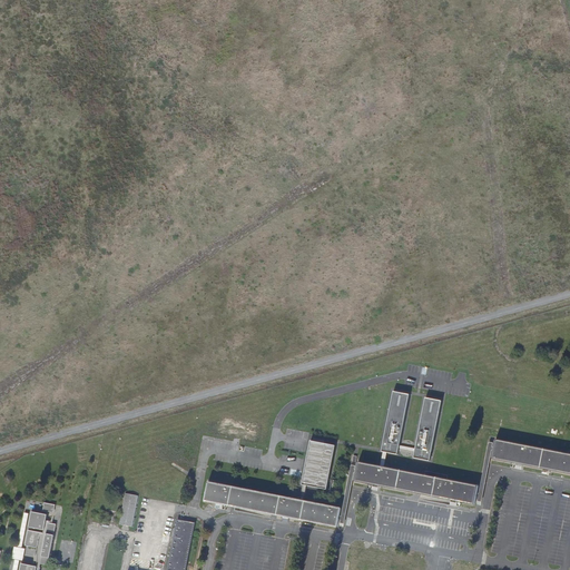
[(491,451),(493,451),(494,448),(489,446),(479,494),(477,494),(479,487),(384,468),(387,453),(397,454),(399,449),(415,451),(414,458),(413,459),(430,461),(442,401),(425,399),(415,449),(399,445),(409,395),(393,392),(382,452),(383,452),(381,467),(359,462),(356,470),(351,469),(341,517),(340,517),(341,509),(208,482),(205,501),(337,528),(338,520),(344,521),(354,473),(356,473),(354,481),(375,485),(454,501),(474,505),(477,498),(479,498),(478,500),(481,501),(491,451)]
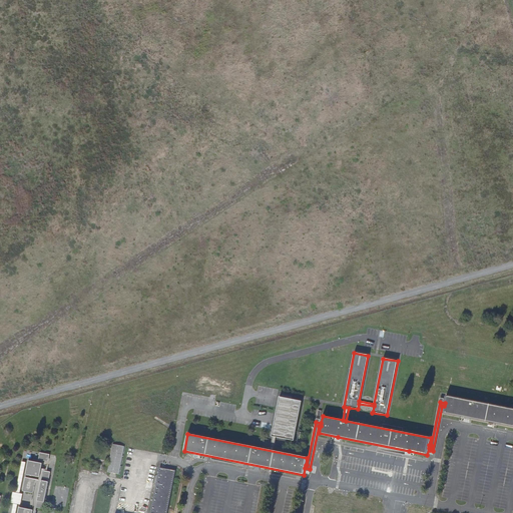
[(295,441),(303,401),(279,396),(272,436),(295,441)]
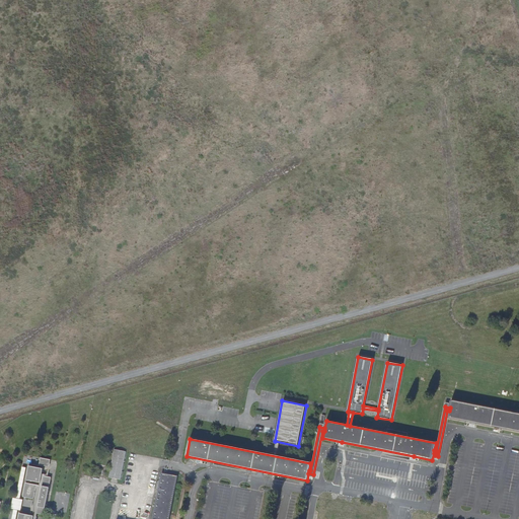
[(518,414),(451,400),(450,408),(449,411),(448,418),(473,423),(518,431),(518,414)]
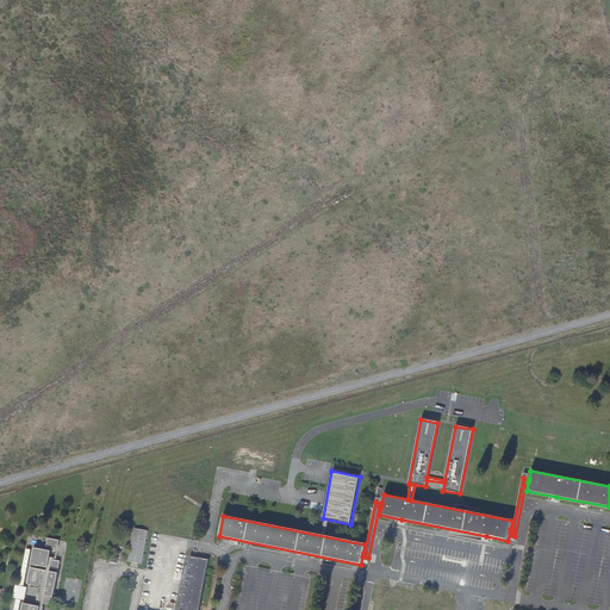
[(134,528),(126,561),(142,564),(148,531),(134,528)]
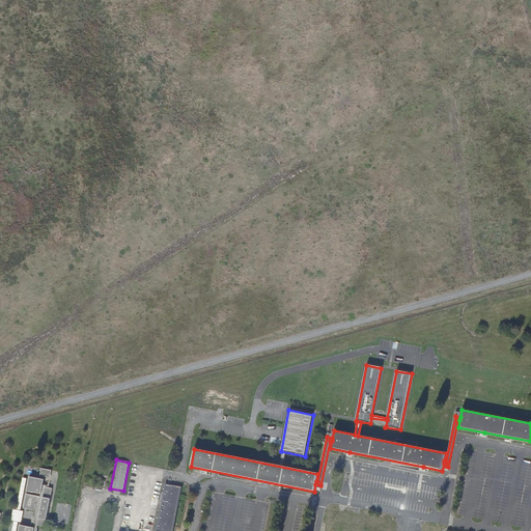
[(52,471),(42,469),(40,476),(50,478),(52,471)]
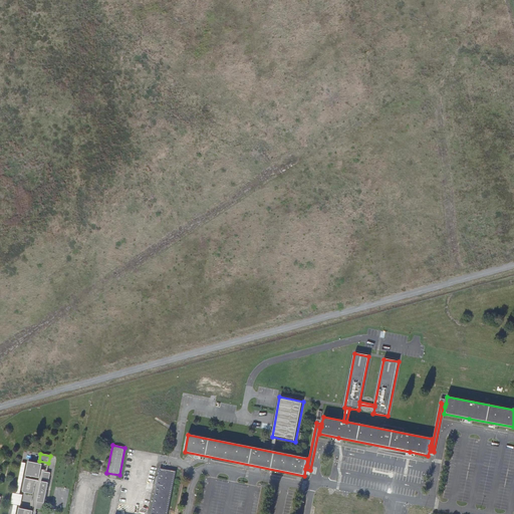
[(33,495),(33,500),(33,508),(34,508),(33,511),(19,508),(18,513),(35,513),(36,512),(37,509),(43,510),(49,483),(42,482),(42,479),(49,480),(50,473),(43,472),(44,470),(41,470),(43,465),(29,462),(26,476),(40,479),(39,481),(25,478),(23,492),(33,495)]
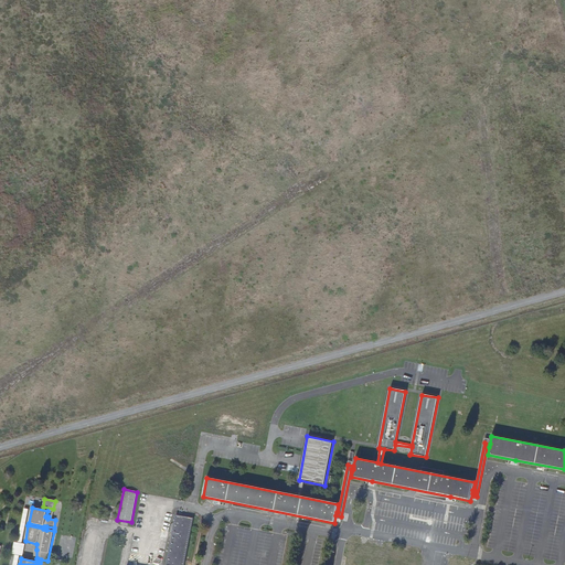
[(24,509),(18,543),(14,542),(12,554),(16,555),(12,564),(18,564),(20,555),(23,556),(25,544),(22,544),(29,510),(24,509)]
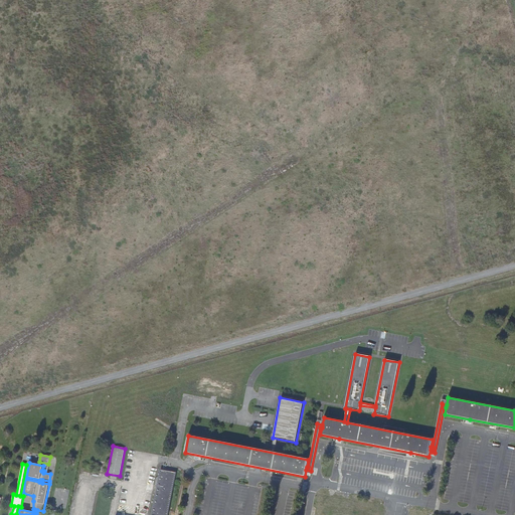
[(167,514),(176,473),(160,470),(157,488),(156,493),(151,514),(167,514)]
